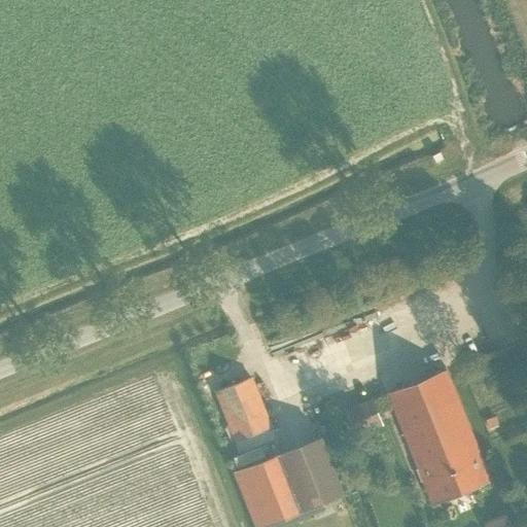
[(387,297),(256,344),(271,384),(401,338),(387,297)]
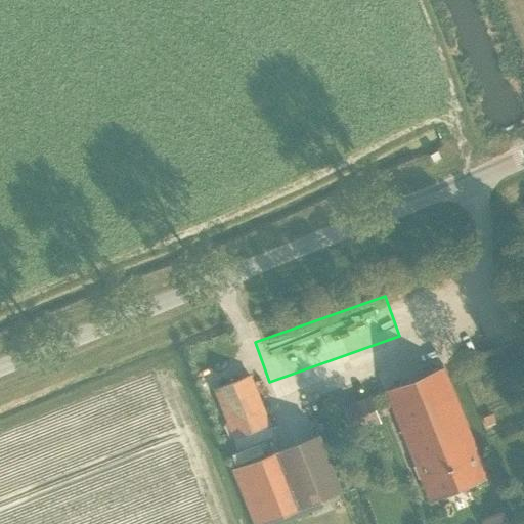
[(490,478),(446,367),(387,391),(431,501),(490,478)]
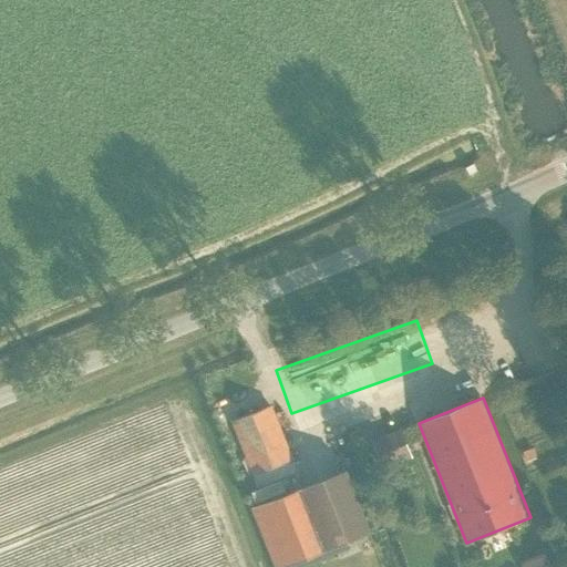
[(234,420),(256,474),(294,460),(271,405),(234,420)]
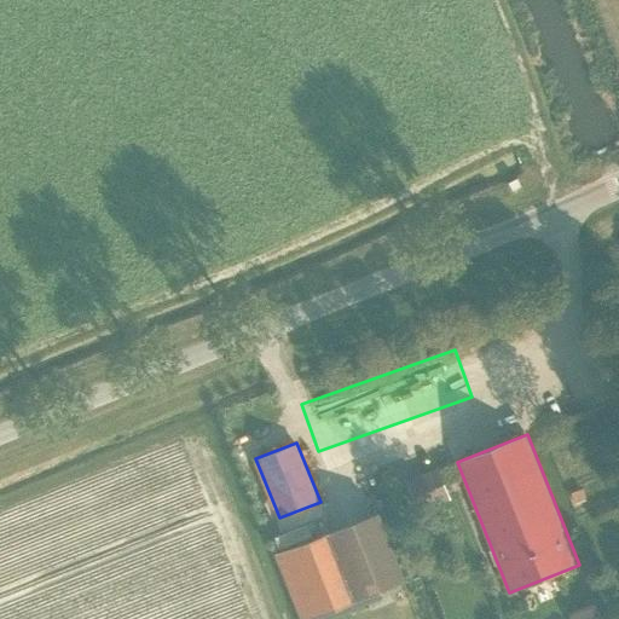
[(437,468),(408,480),(420,510),(449,499),(437,468)]
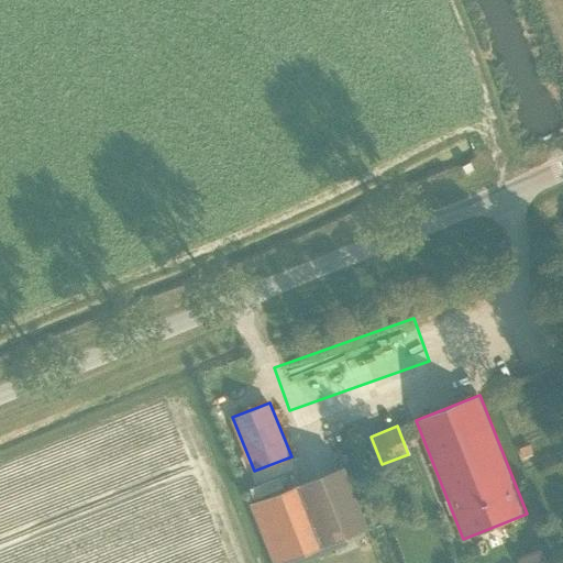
[(533,454),(530,445),(520,449),(523,459),(533,454)]
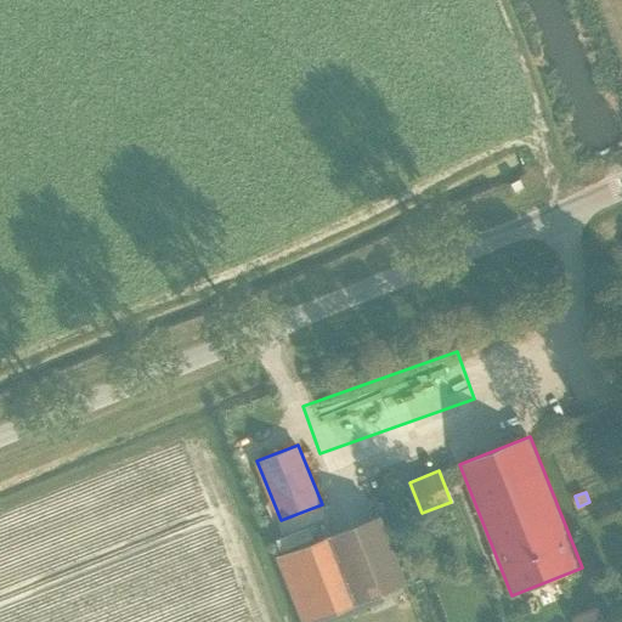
[(277,557),(303,621),(309,621),(410,584),(382,515),(277,557)]
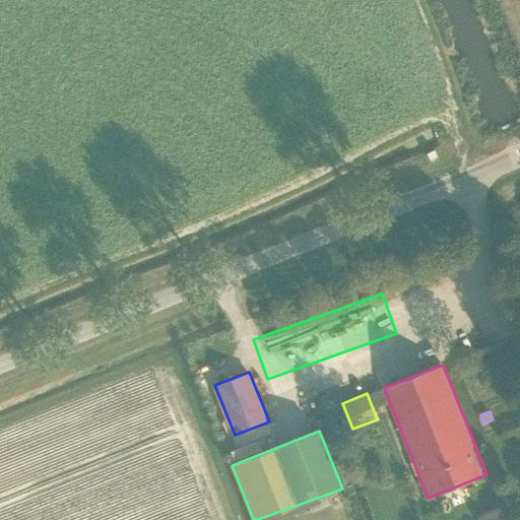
[(348,519),(356,516),(348,497),(340,500),(348,519)]
